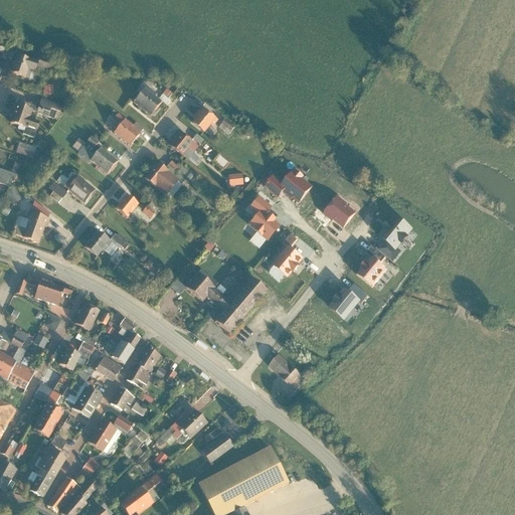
[(8,48),(0,46),(0,51),(3,52),(2,57),(5,58),(8,48)]
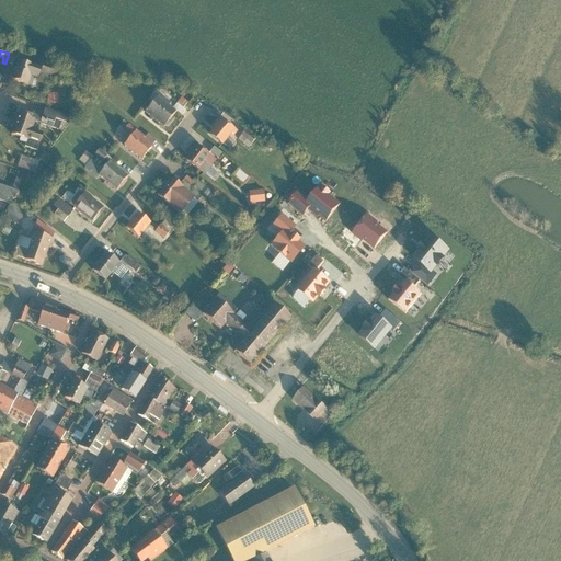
[(32,66),(18,61),(12,80),(33,86),(37,72),(39,65),(34,63),(32,66)]
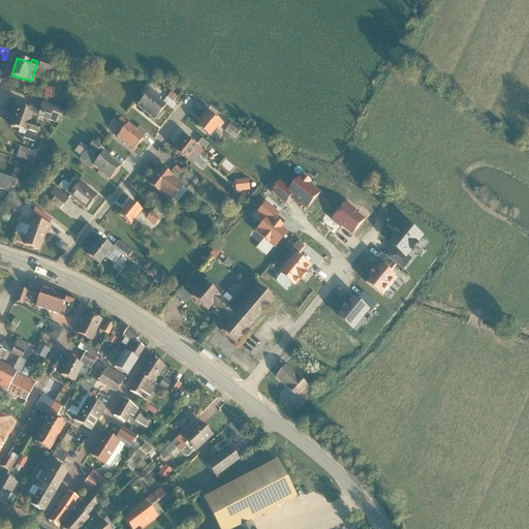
[(35,68),(54,75),(57,68),(37,61),(35,68)]
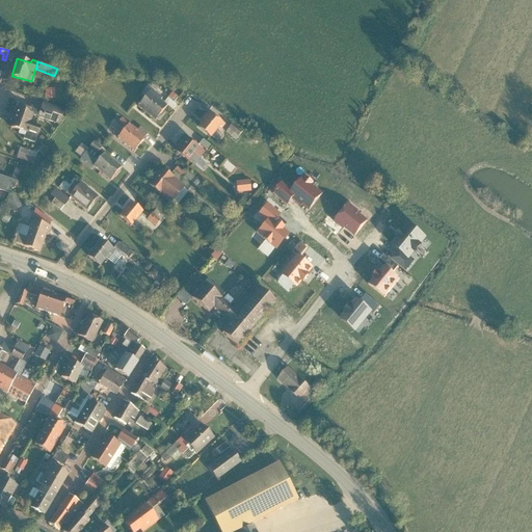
[(47,99),(56,98),(56,88),(46,88),(47,99)]
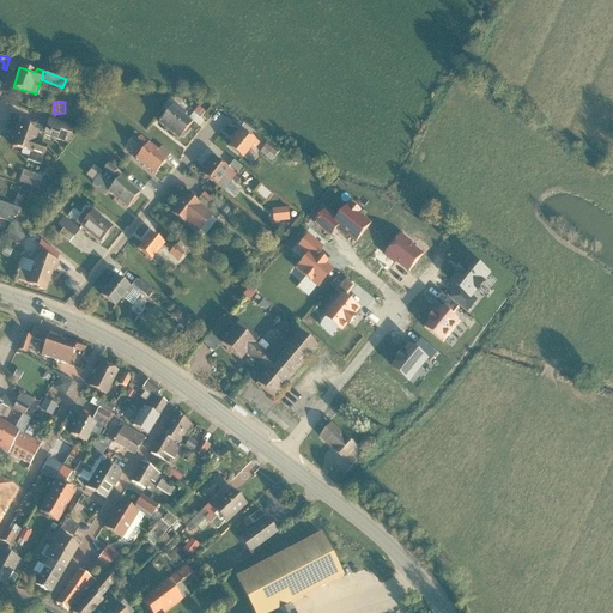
[(192,114),(178,104),(163,125),(183,139),(195,125),(188,119),(192,114)]
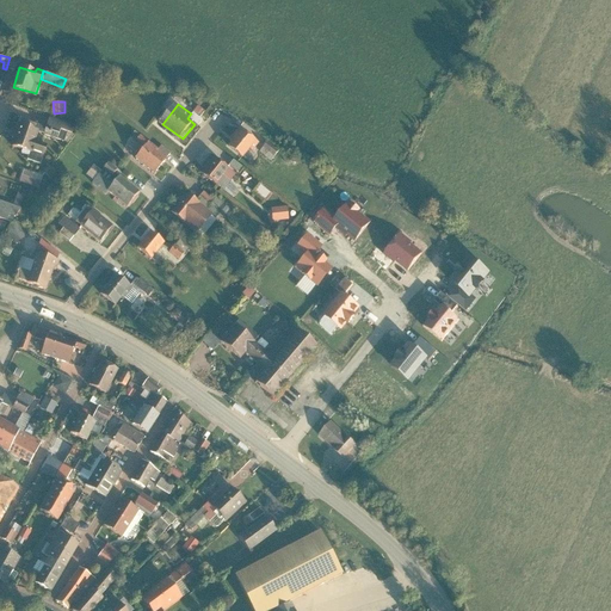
[(47,130),(20,119),(13,137),(20,140),(17,148),(32,155),(29,164),(47,171),(54,152),(41,147),(45,136),(47,130)]
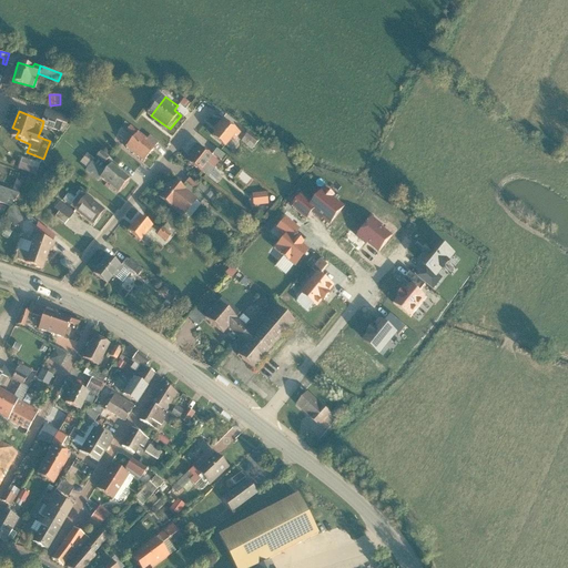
[(66,118),(48,111),(43,121),(42,127),(60,132),(66,118)]
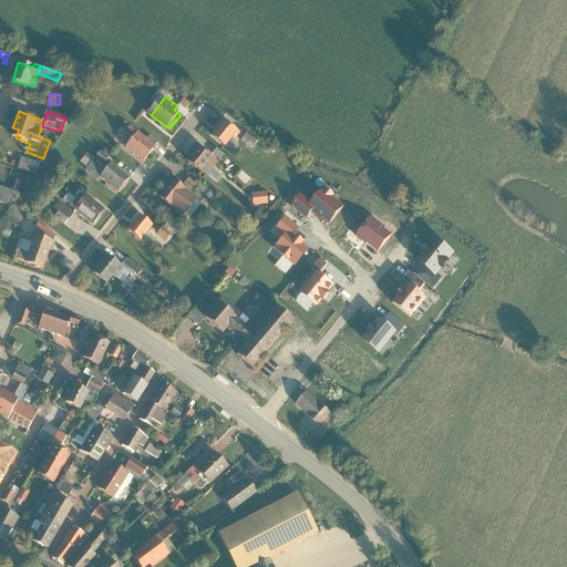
[(241,132),(223,117),(216,126),(219,129),(214,135),(227,145),(234,136),(236,140),(241,132)]
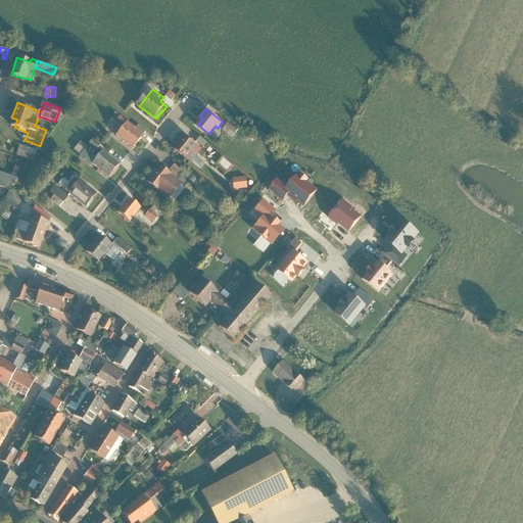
[(128,122),(122,117),(119,123),(125,127),(128,122)]
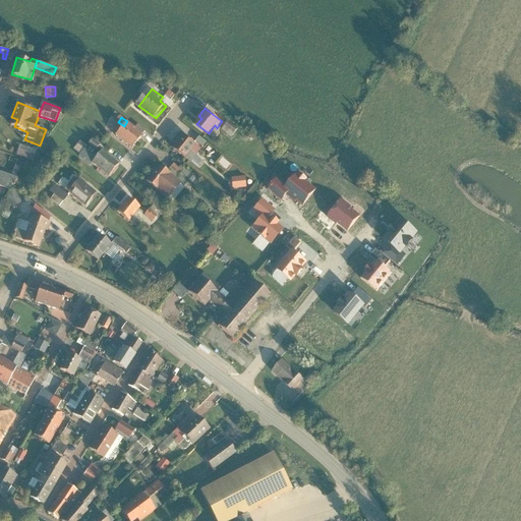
[(124,126),(116,137),(133,150),(142,137),(135,132),(137,128),(127,121),(124,126)]
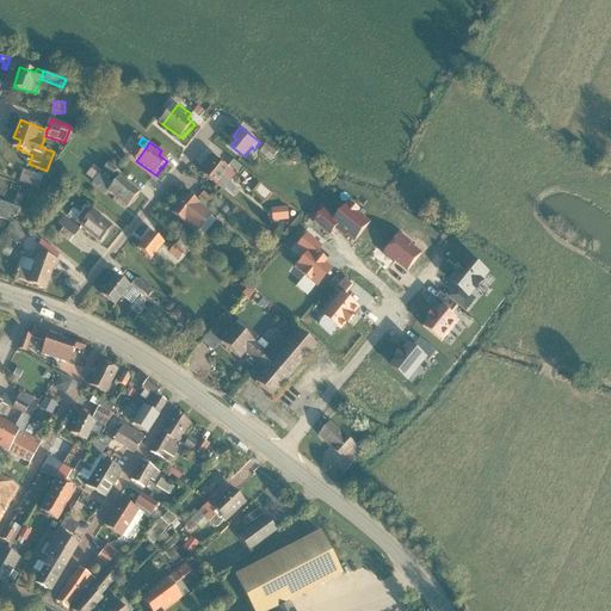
[(276,155),(265,147),(260,154),(271,162),(276,155)]
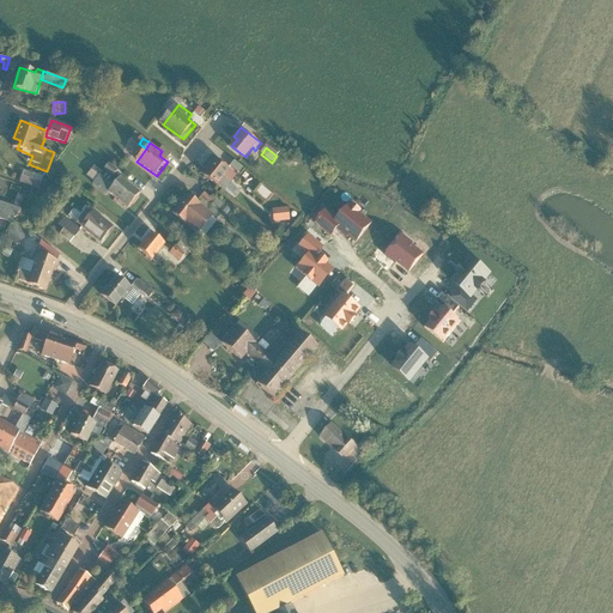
[(236,177),(213,157),(207,164),(211,168),(205,175),(223,192),(236,177)]
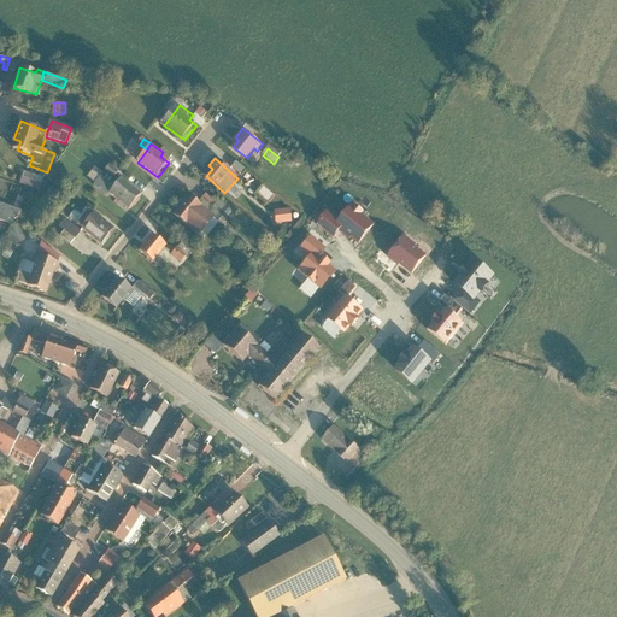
[(245,171),(234,164),(231,169),(241,176),(245,171)]
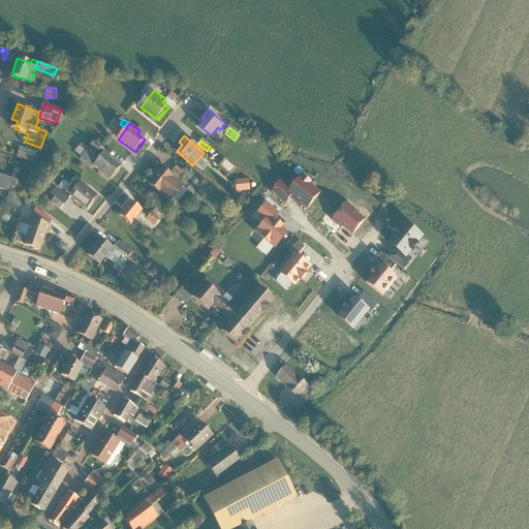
[(103,151),(95,144),(92,148),(100,155),(103,151)]
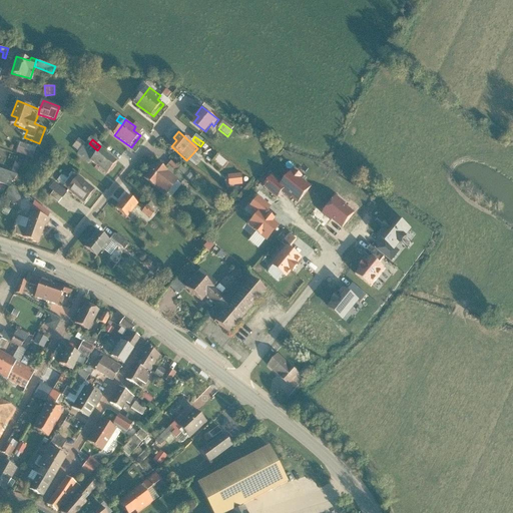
[(36,151),(22,146),(19,153),(33,158),(36,151)]
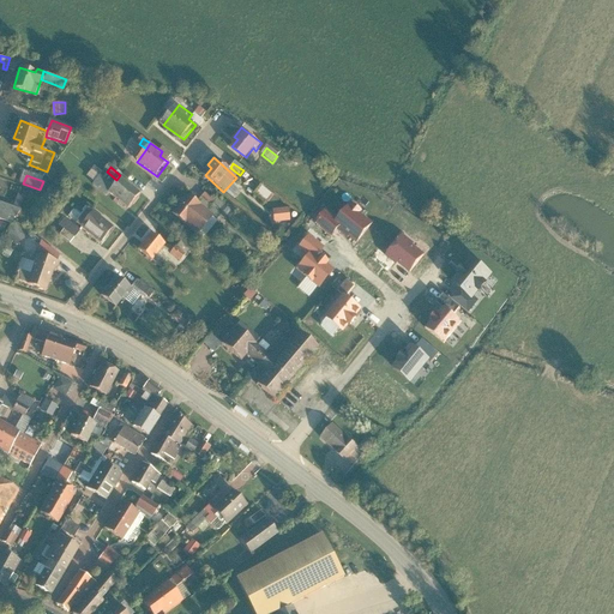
[(116,190),(101,175),(92,186),(108,199),(113,194),(116,190)]
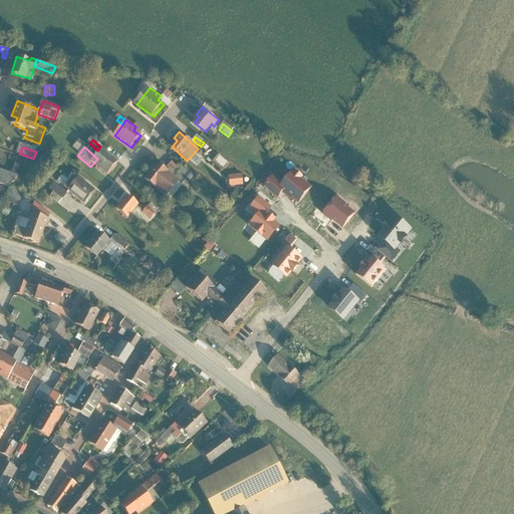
[(118,163),(104,151),(97,159),(94,163),(109,175),(118,163)]
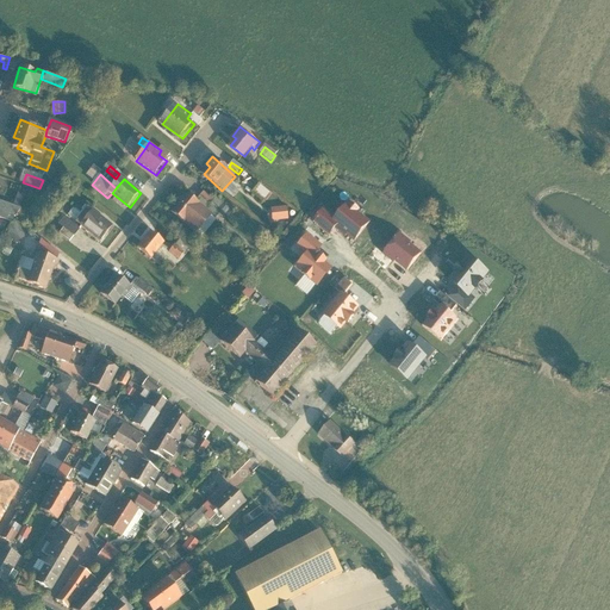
[(216,221),(184,193),(174,204),(179,207),(173,216),(200,240),(216,221)]
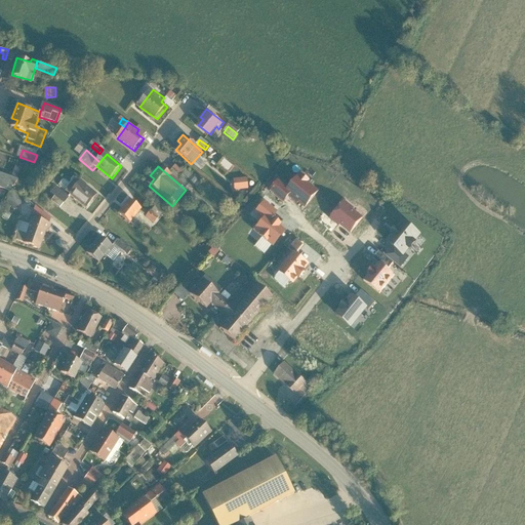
[(187,175),(178,167),(174,171),(183,179),(187,175)]
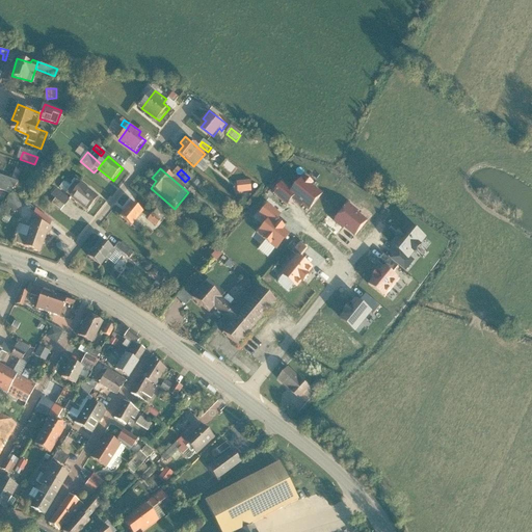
[(15,183),(0,176),(0,190),(9,194),(15,183)]
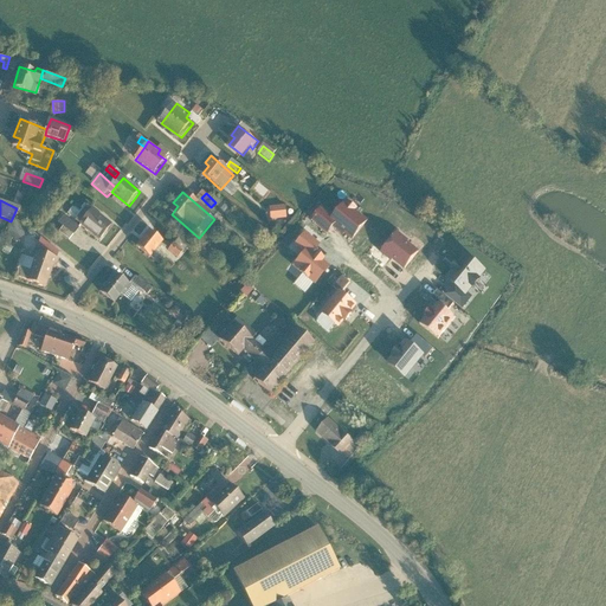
[(369,221),(346,202),(335,217),(331,220),(336,225),(355,240),(369,221)]
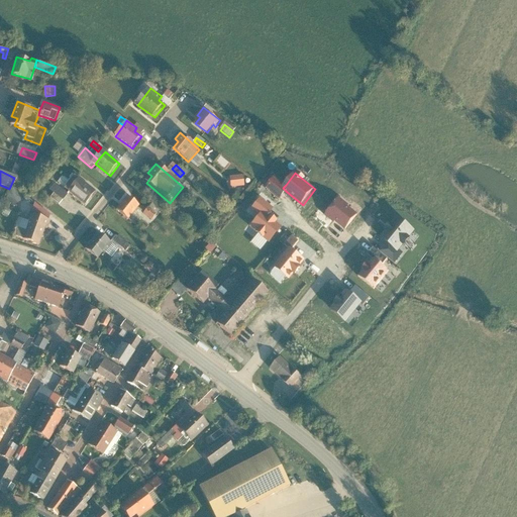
[(243,176),(232,178),(233,187),(244,186),(243,176)]
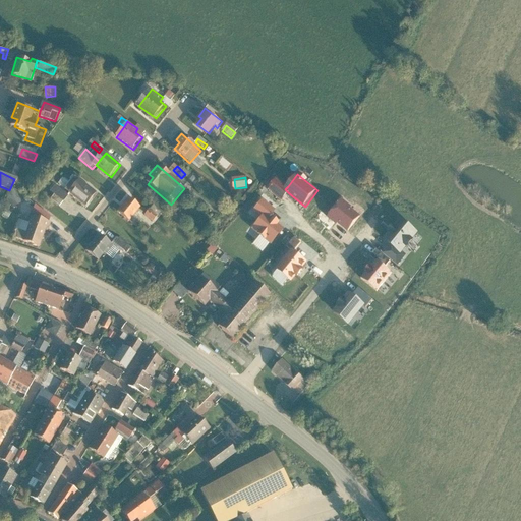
[(289,193),(285,189),(288,186),(278,178),(268,190),(282,201),(289,193)]
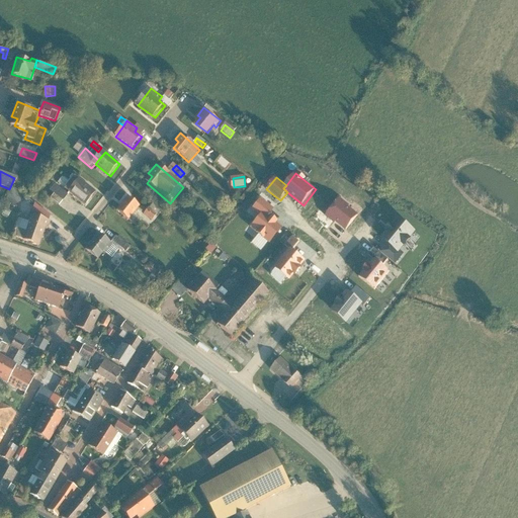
[(97,192),(82,181),(72,194),(87,205),(97,192)]
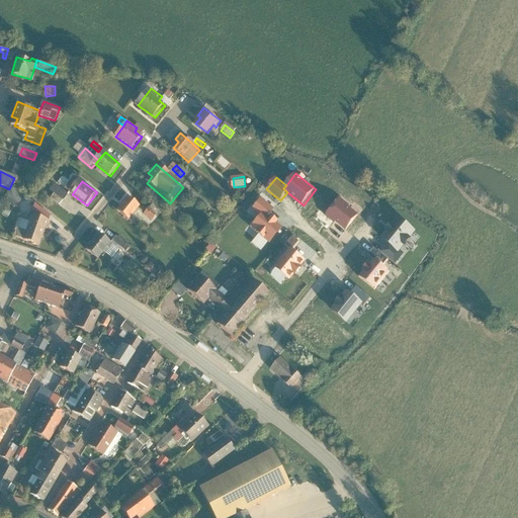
[(68,194),(56,184),(51,191),(57,196),(54,199),(60,204),(68,194)]
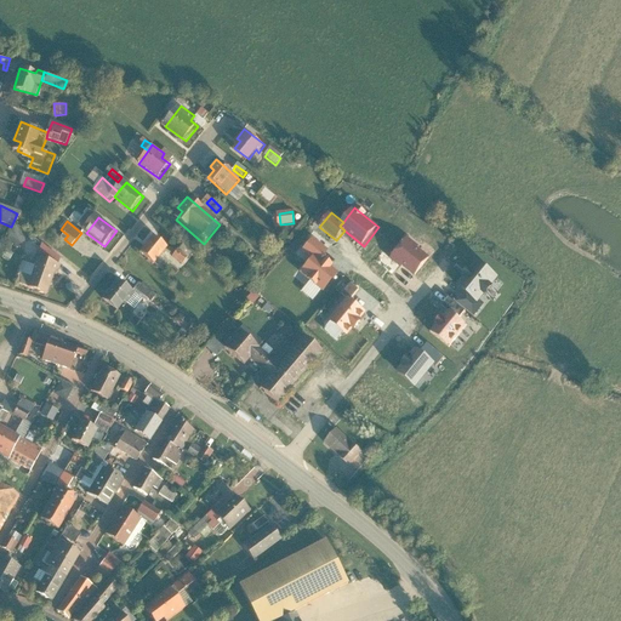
[(24,243),(17,228),(7,234),(16,248),(24,243)]
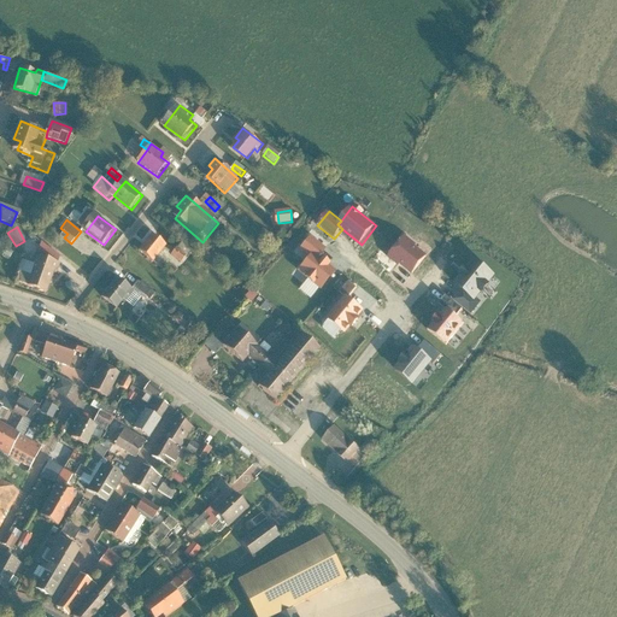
[(171,251),(154,236),(142,252),(159,266),(171,251)]
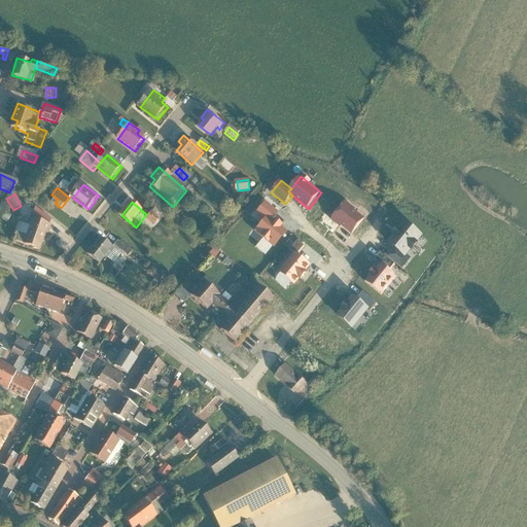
[(276,214),(265,205),(256,214),(265,221),(267,219),(269,221),(276,214)]
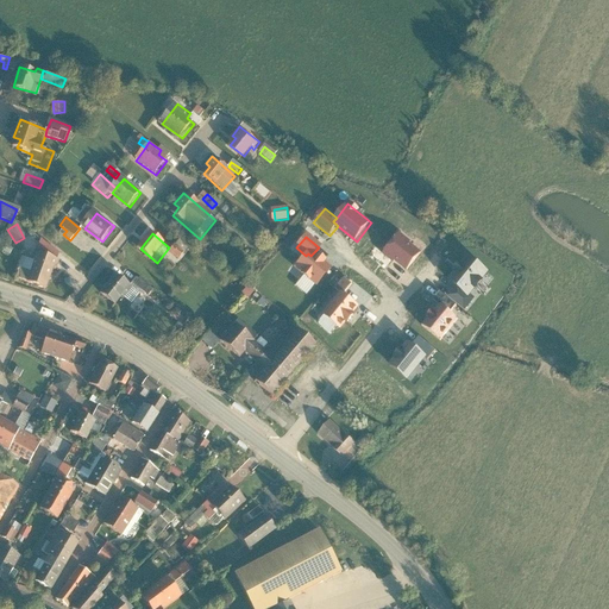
[(407,272),(421,255),(399,237),(384,255),(407,272)]
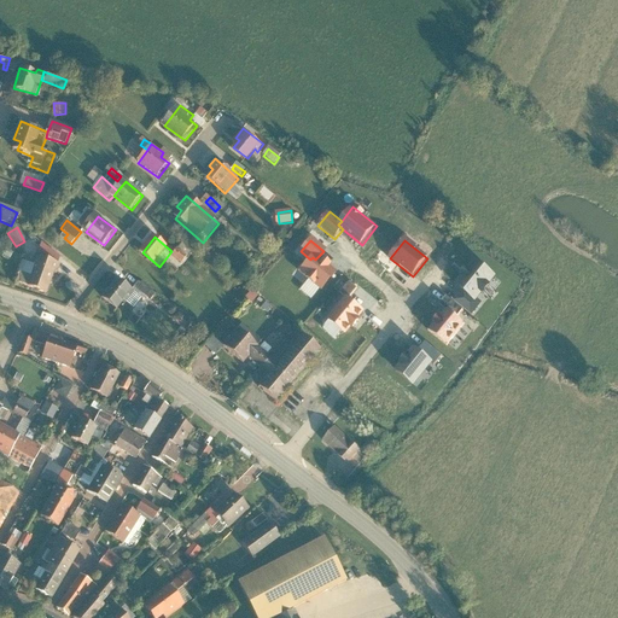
[(190,256),(180,249),(174,255),(184,263),(190,256)]
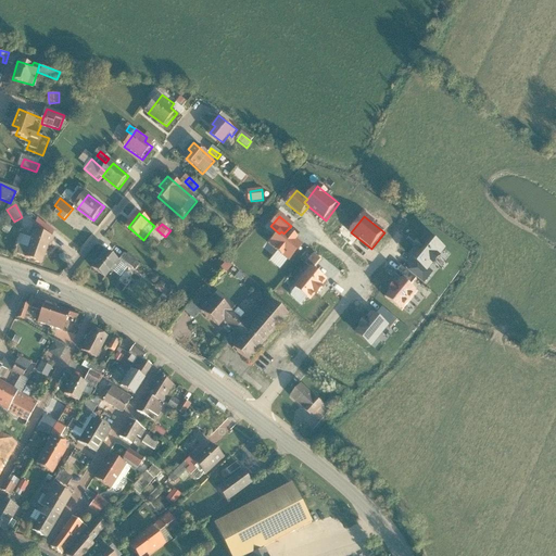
[(17,256),(47,264),(54,235),(32,229),(30,237),(37,238),(34,250),(20,245),(17,256)]
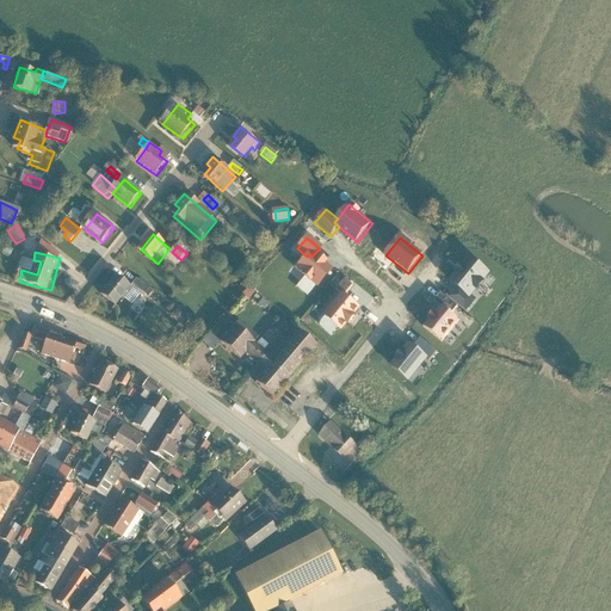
[(307,257),(296,270),(316,287),(329,271),(312,257),(309,254),(307,257)]
